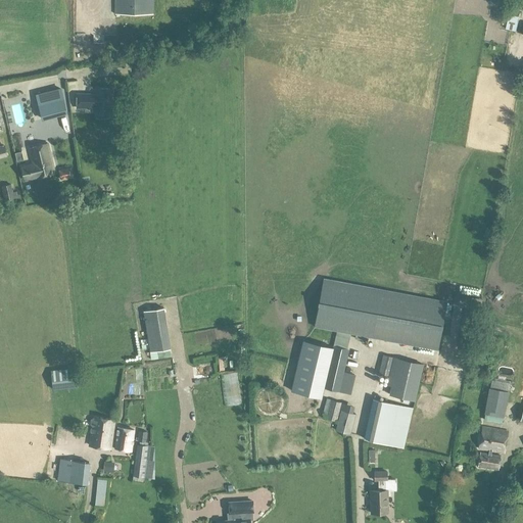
[(153,0),(115,0),(115,14),(153,14),(153,0)]
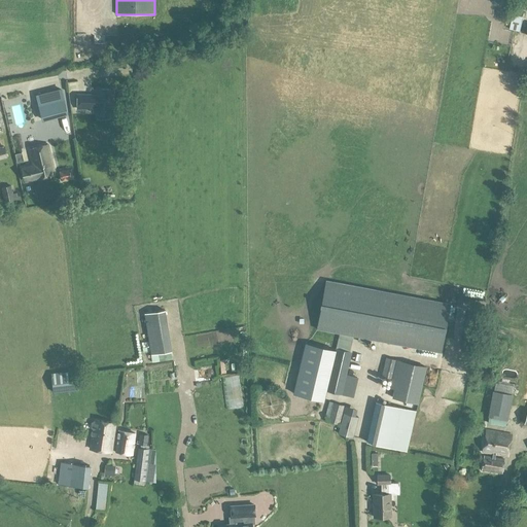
[(519,31),(520,24),(511,22),(508,29),(519,31)]
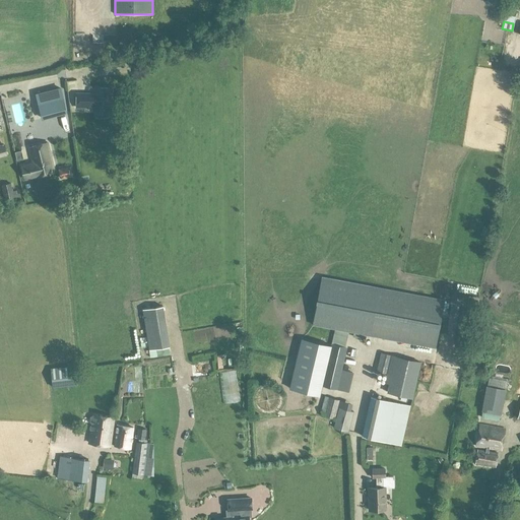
[(58,80),(34,86),(43,119),(66,113),(58,80)]
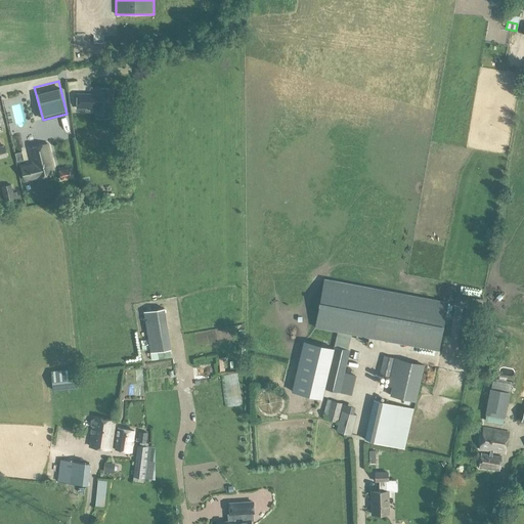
[(78,95),(78,107),(89,107),(89,106),(97,106),(97,112),(113,112),(114,112),(114,88),(108,88),(97,88),(97,95),(91,95),(78,95)]
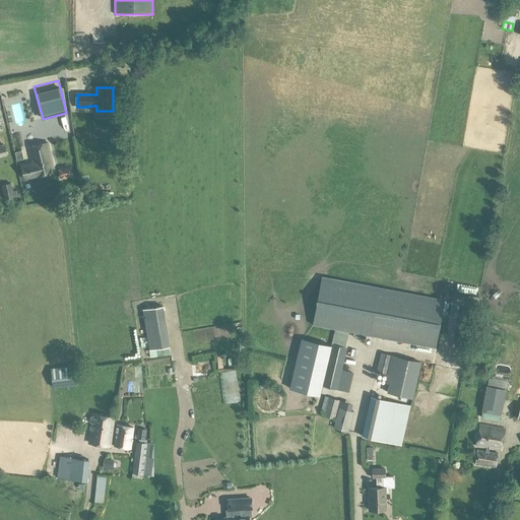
[(18,121),(34,116),(25,94),(10,101),(18,121)]
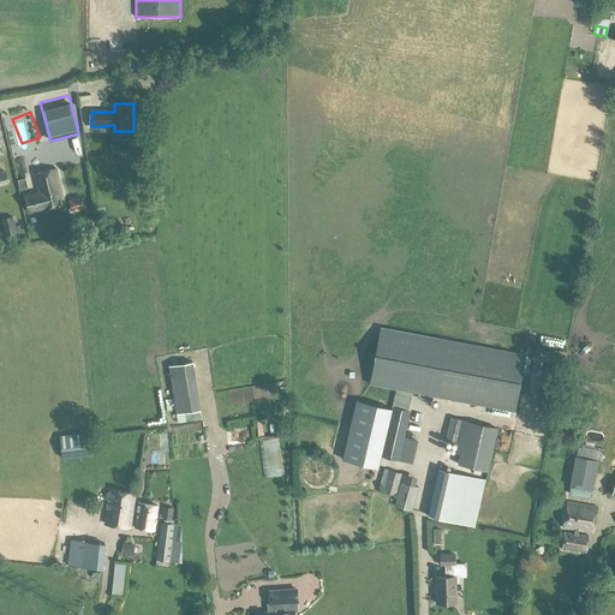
[(65,204),(57,169),(35,174),(40,192),(27,196),(30,213),(65,204)]
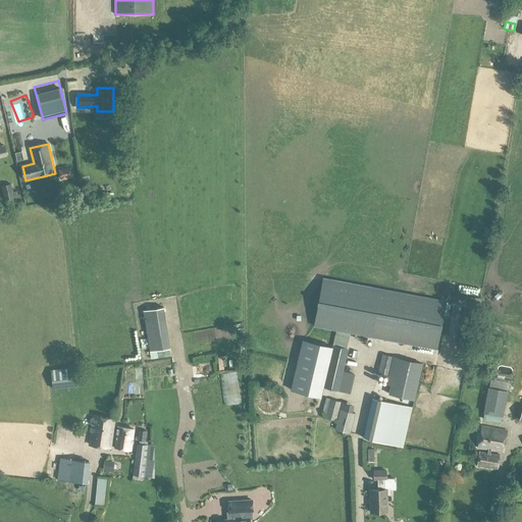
[(60,179),(70,177),(68,168),(58,170),(60,179)]
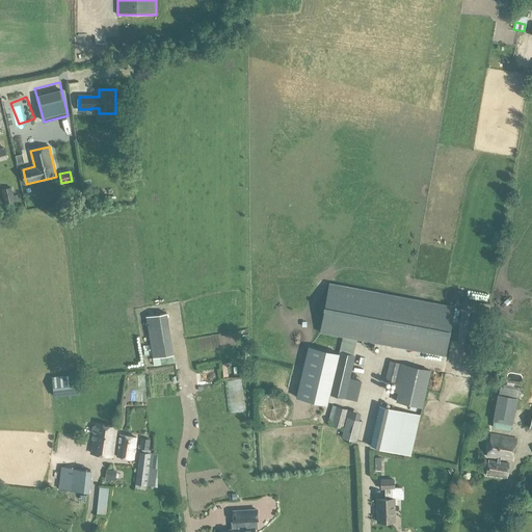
[(10,189),(2,191),(6,206),(7,206),(7,209),(16,207),(10,189)]
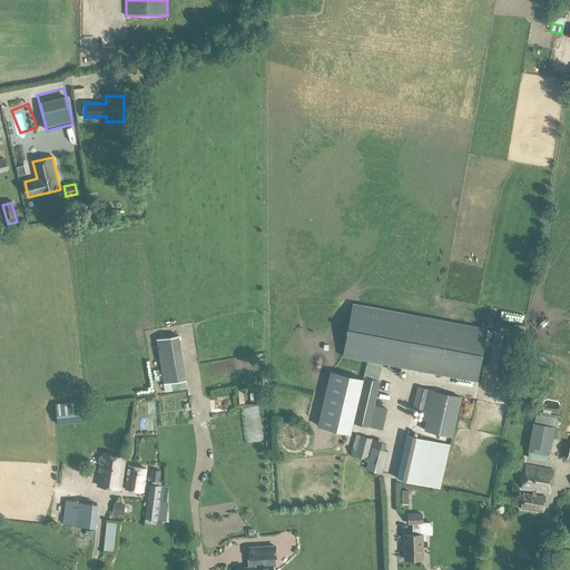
[(337,328),(334,355),(403,365),(403,372),(412,373),(413,370),(448,374),(446,377),(472,381),(480,323),(347,305),(344,330),(337,328)]
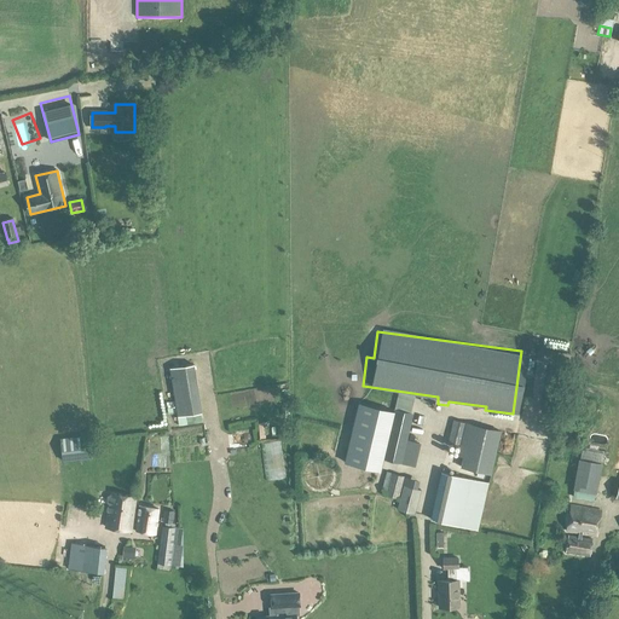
[(174,394),(197,391),(194,364),(169,369),(174,394)]
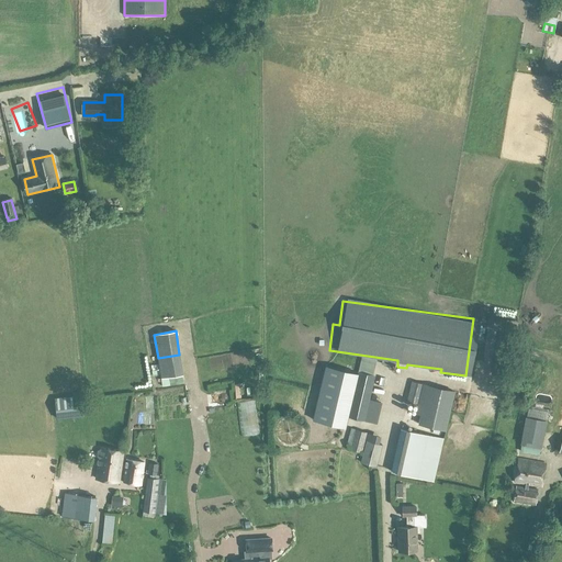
[(263,345),(262,334),(250,336),(253,346),(263,345)]
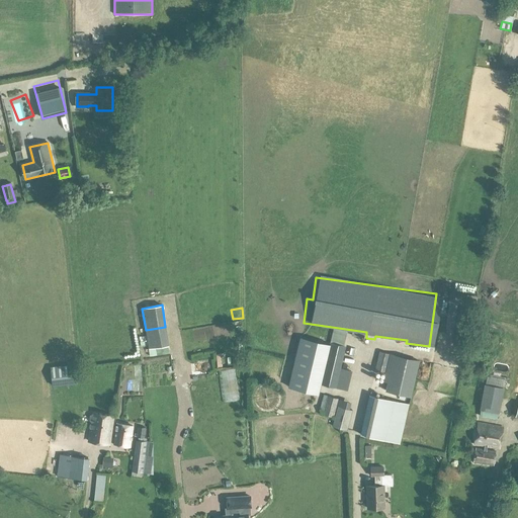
[(321,343),(300,338),(288,386),(309,392),(321,343)]
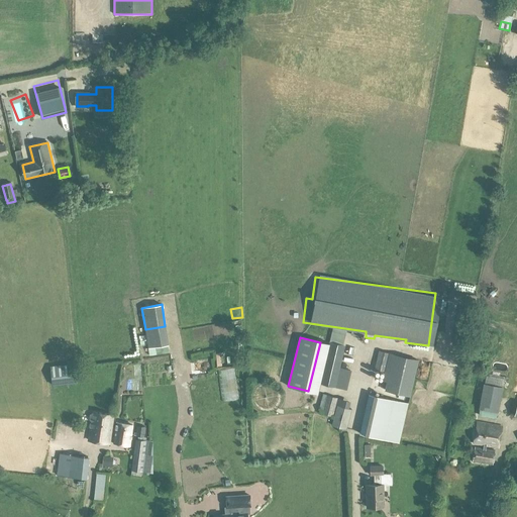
[(330,343),(320,384),(335,388),(340,369),(345,346),(330,343)]
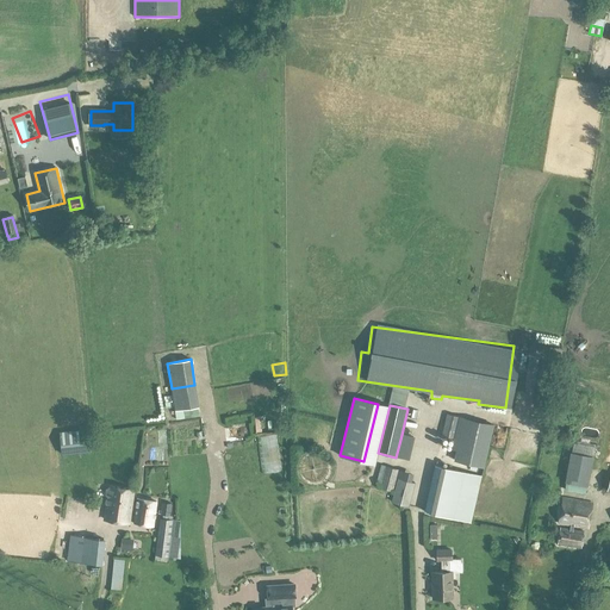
[(493,425),(447,414),(442,435),(455,437),(453,449),(458,450),(455,460),(483,467),(493,425)]
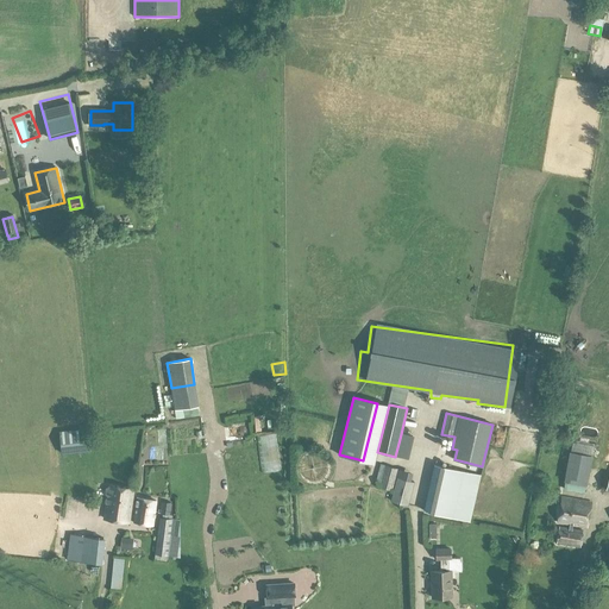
[(80,431),(60,433),(62,454),(83,453),(80,431)]
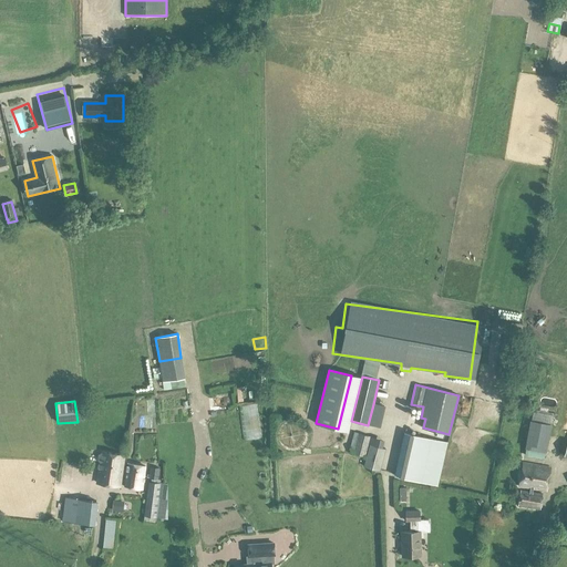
[(373,404),(368,425),(380,428),(384,408),(373,404)]
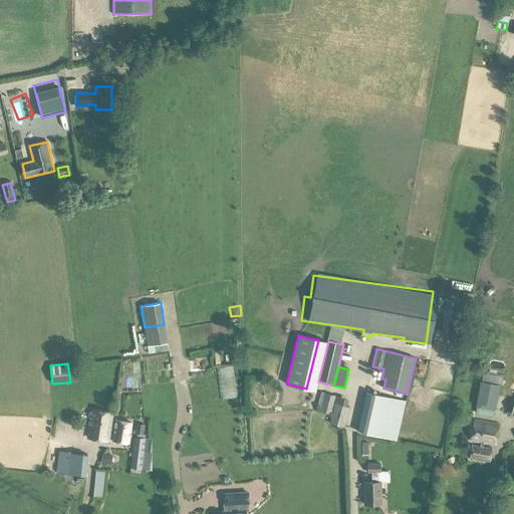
[(484,371),(482,381),(500,384),(502,374),(484,371)]
